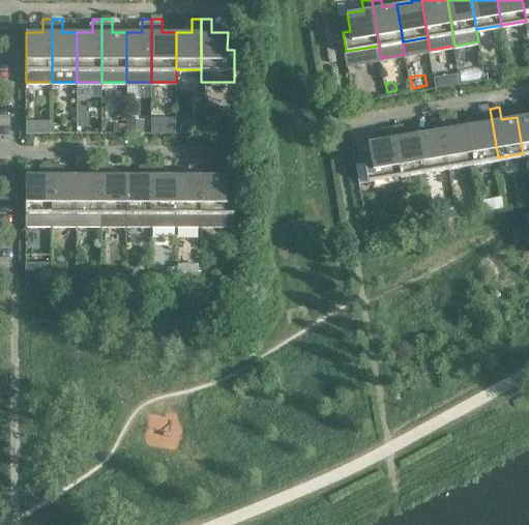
[(498,157),(490,109),(480,110),(482,122),(468,125),(473,162),(498,157)]
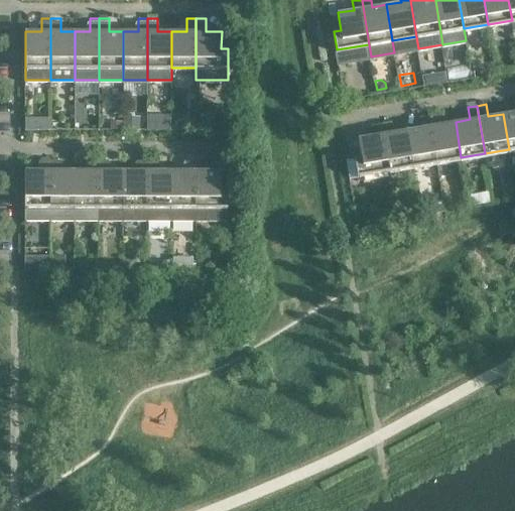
[(514,111),(503,114),(509,149),(514,148),(514,111)]
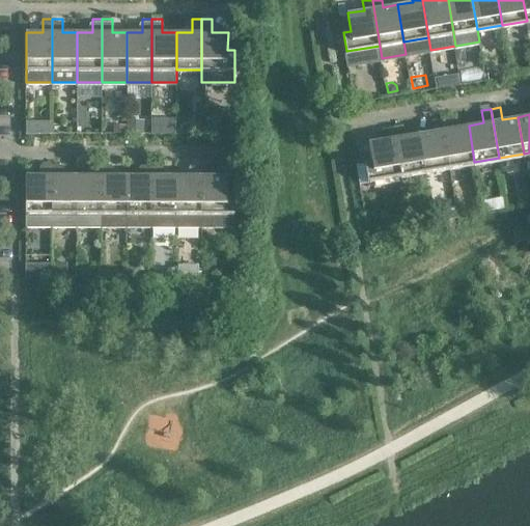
[(451,115),(442,116),(450,166),(474,162),(469,126),(453,128),(451,115)]
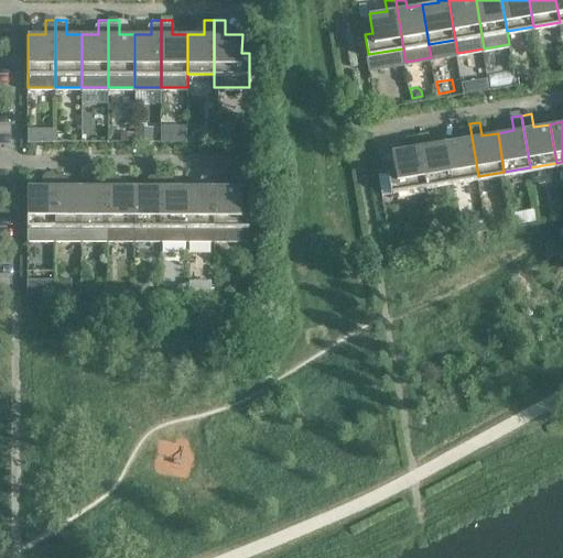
[(154,123),(136,123),(136,137),(154,137),(154,123)]
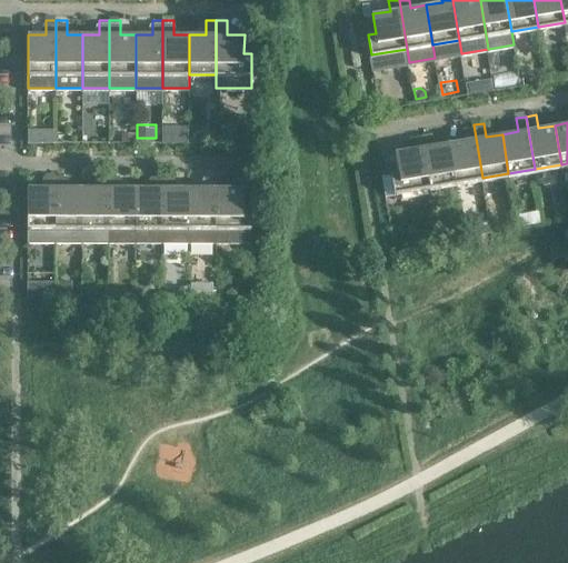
[(482,178),(474,124),(464,127),(466,140),(449,143),(456,182),(482,178)]
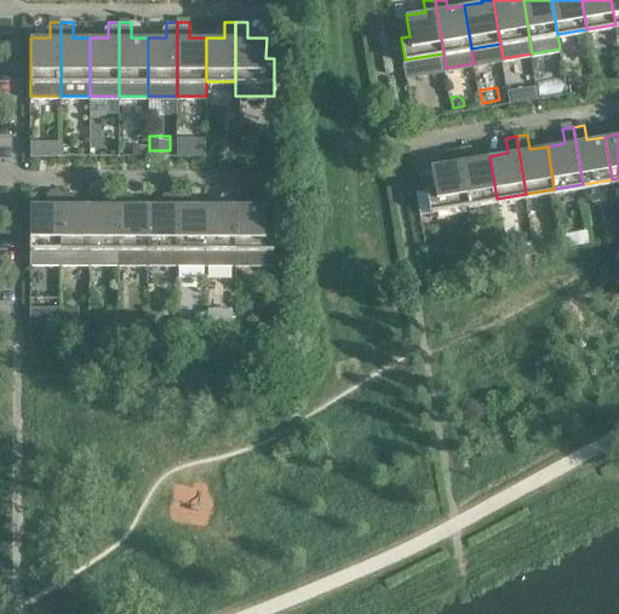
[(470,144),(458,145),(468,204),(497,199),(489,156),(473,159),(470,144)]
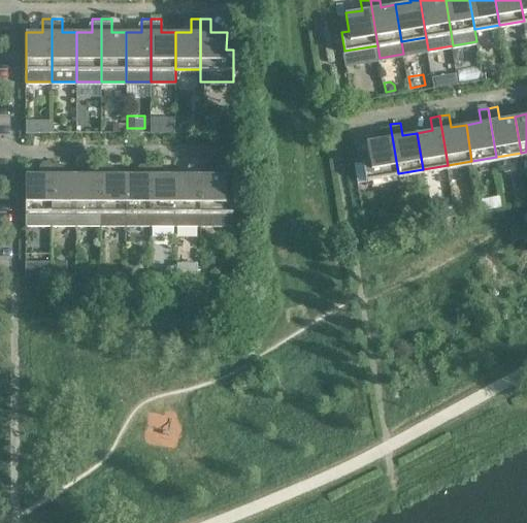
[(398,173),(390,124),(381,126),(383,138),(367,141),(370,159),(363,160),(366,178),(398,173)]
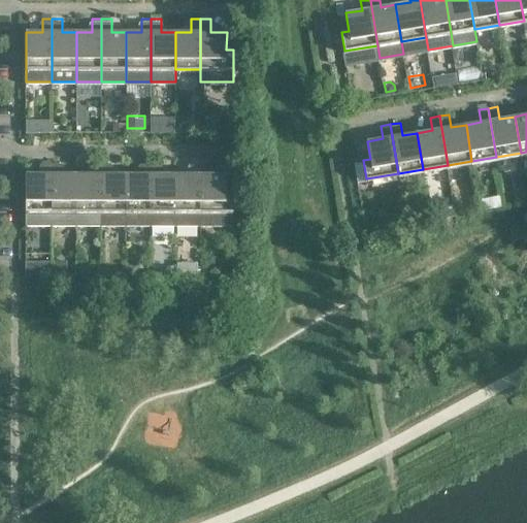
[(42,174),(26,174),(26,211),(26,224),(52,224),(52,161),(42,161),(42,174)]
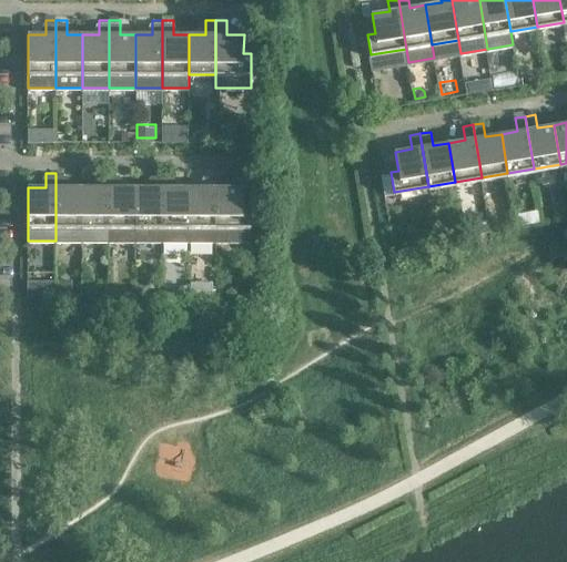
[(67,173),(56,173),(56,241),(82,241),(82,187),(67,187),(67,173)]
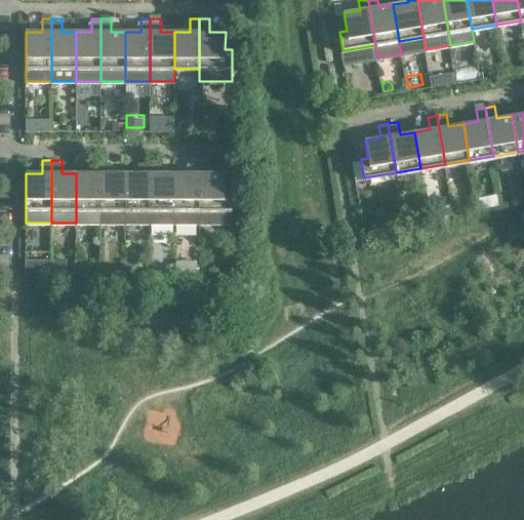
[(91,173),(76,173),(76,223),(101,223),(101,160),(91,160),(91,173)]
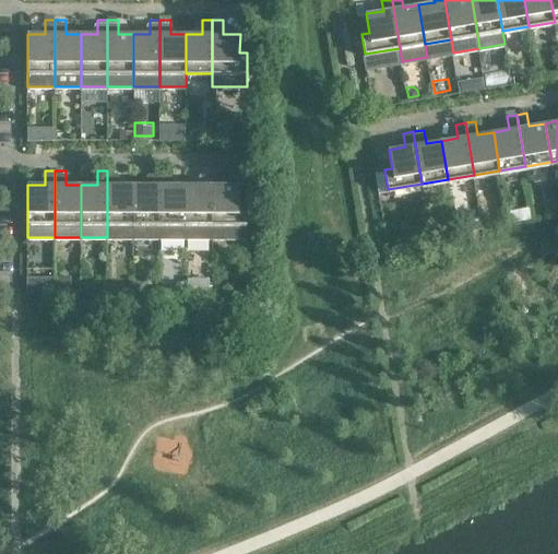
[(118,171),(107,171),(107,237),(133,237),(133,185),(118,185),(118,171)]
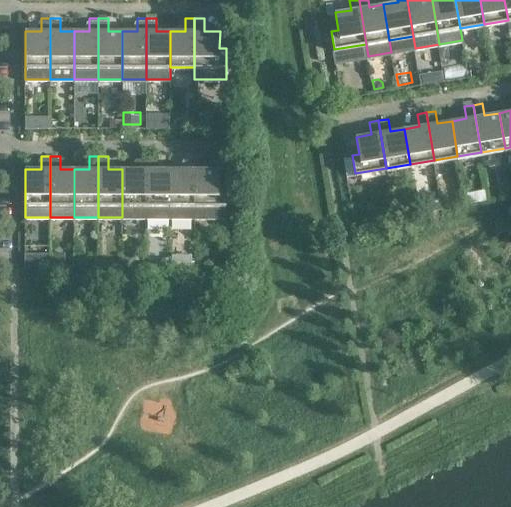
[(137,169),(122,169),(122,217),(146,217),(146,156),(137,156),(137,169)]
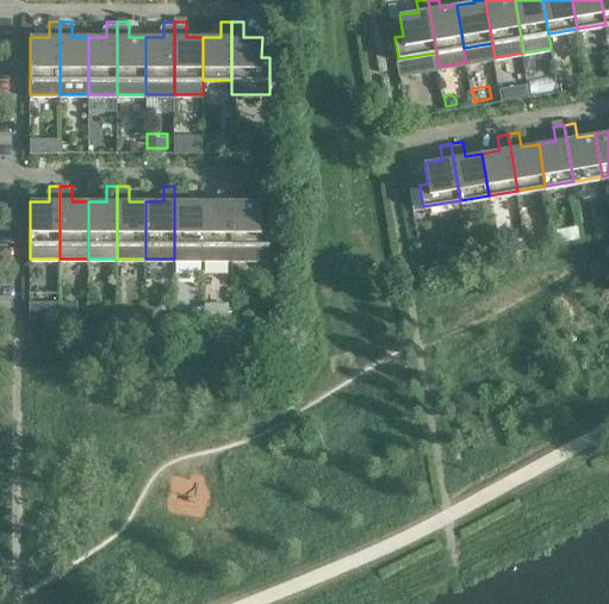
[(186,186),(174,186),(174,259),(203,259),(203,201),(186,201),(186,186)]
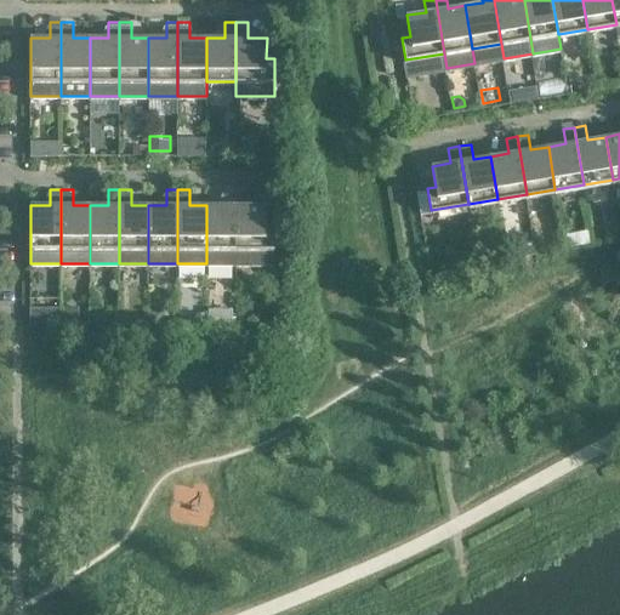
[(225,205),(206,205),(206,263),(235,263),(235,189),(225,189),(225,205)]
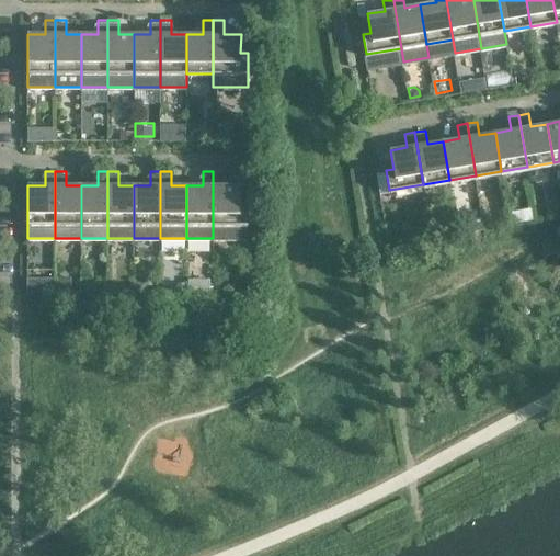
[(224,171),(213,171),(213,238),(248,238),(248,204),(240,204),(240,185),(224,185),(224,171)]
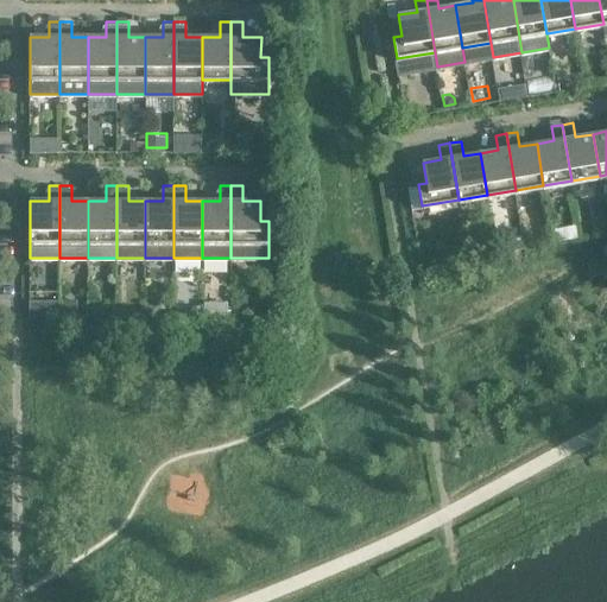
[(510,234),(495,236),(498,249),(511,247),(510,234)]
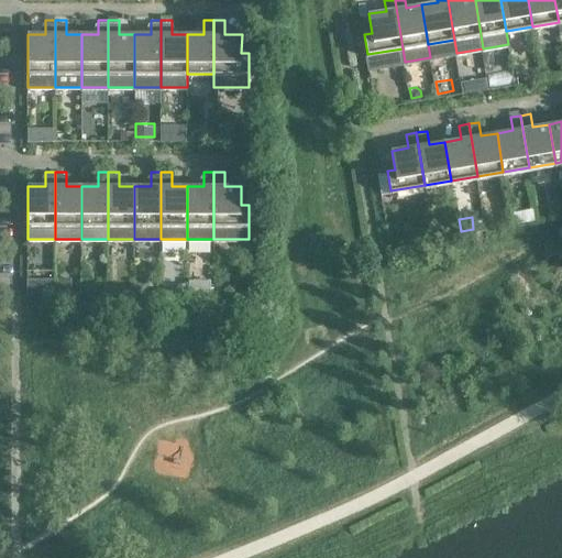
[(421,226),(418,231),(419,238),(430,237),(428,225),(421,226)]
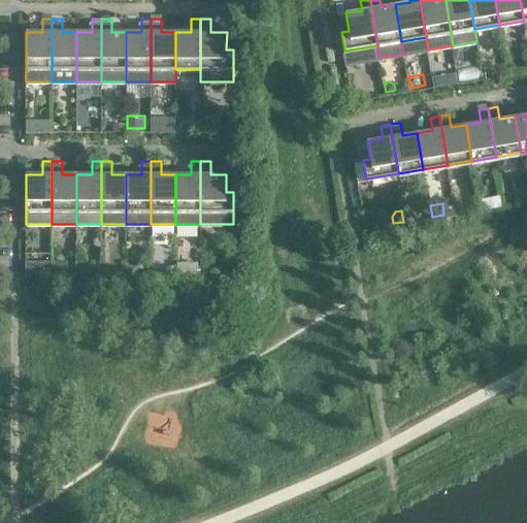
[(174,258),(164,258),(164,270),(174,271),(174,258)]
